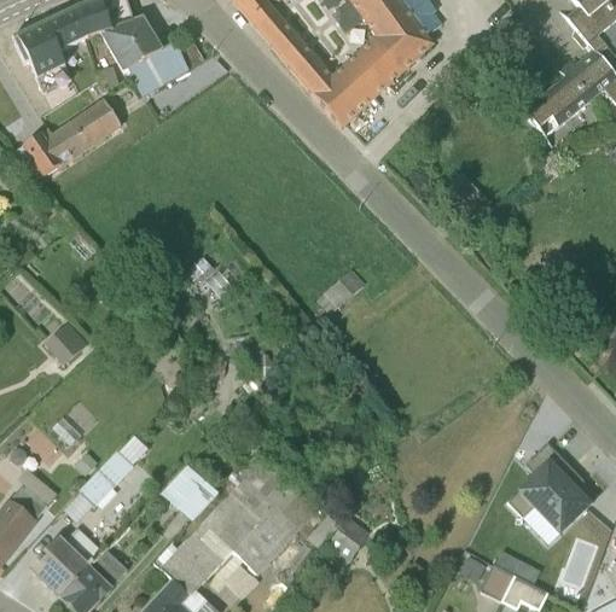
[(29,59),(44,91),(70,77),(58,51),(87,38),(100,34),(134,22),(127,0),(92,0),(76,5),(12,36),(24,62),(29,59)]
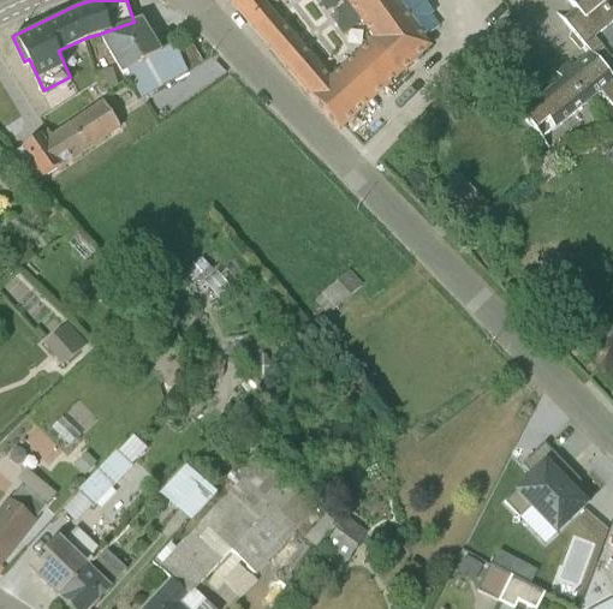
[(433,41),(426,33),(440,22),(422,0),(233,0),(340,126),(433,41)]
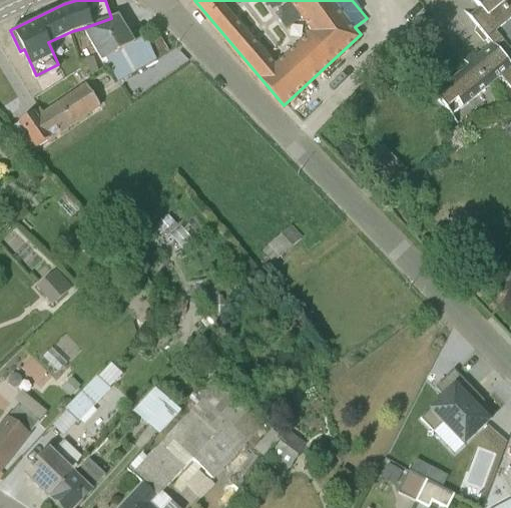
[(469,62),(434,92),(452,112),(462,103),(464,105),(501,74),(510,85),(510,0),(478,0),(481,4),(470,14),(492,41),(478,53),(473,47),(463,55),(469,62)]
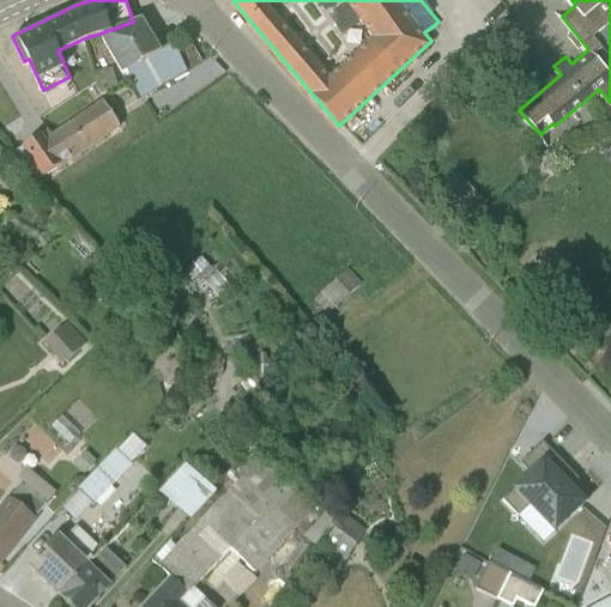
[(100,34),(121,71),(128,67),(141,93),(186,67),(186,66),(201,56),(192,41),(179,49),(174,40),(158,48),(143,22),(133,22),(100,34)]
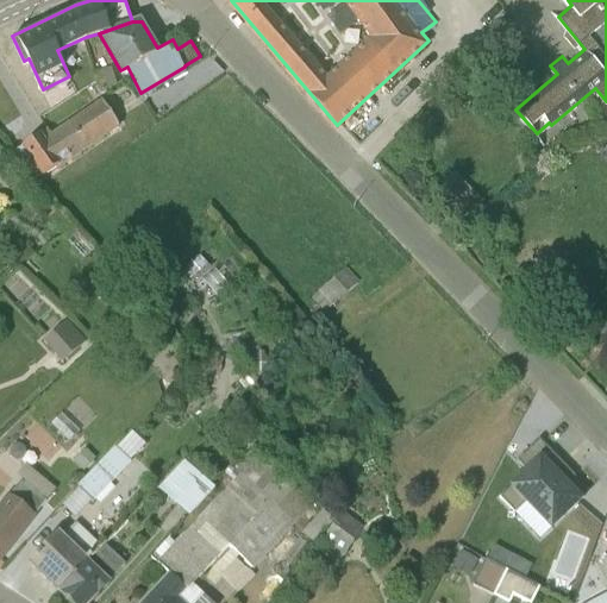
[(95,69),(101,90),(117,82),(112,64),(95,69)]
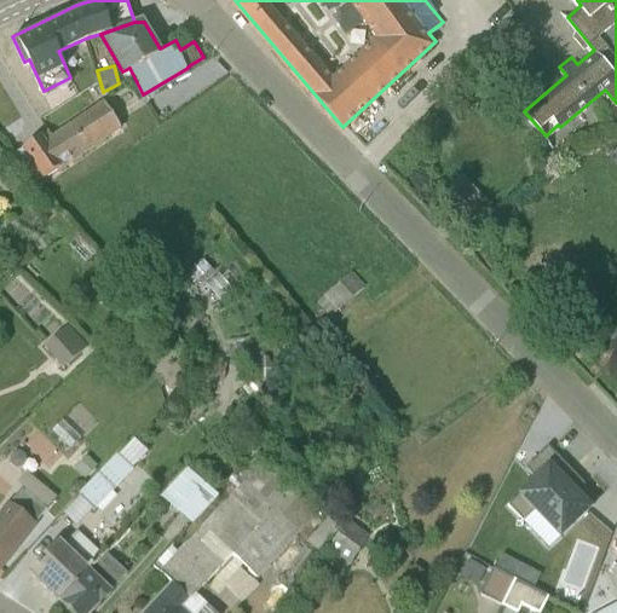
[(41,132),(16,150),(38,179),(63,162),(63,163),(121,126),(104,98),(45,136),(41,132)]
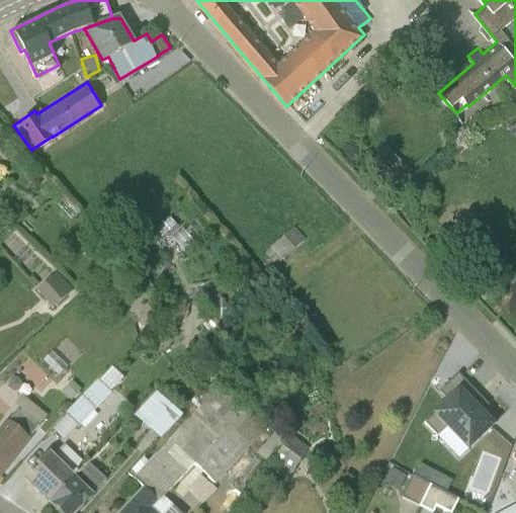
[(375,154),(401,181),(414,168),(389,142),(375,154)]
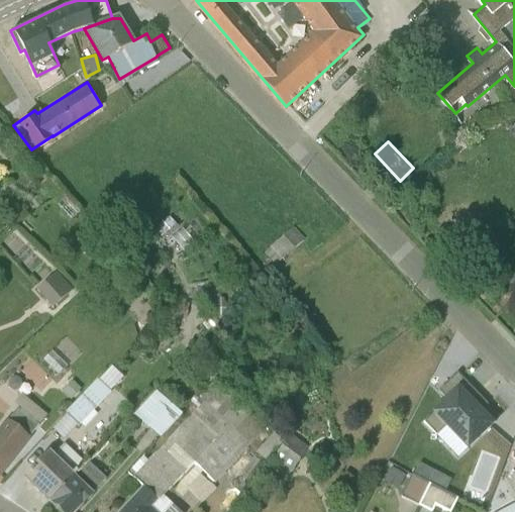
[(151,229),(161,239),(171,230),(184,245),(195,235),(173,210),(151,229)]
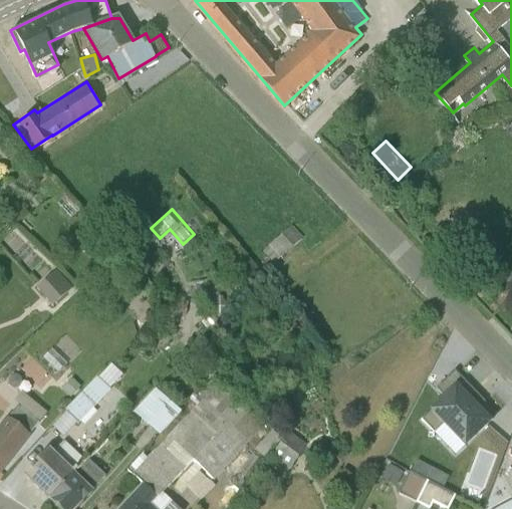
[(276,259),(307,234),(296,220),(265,245),(276,259)]
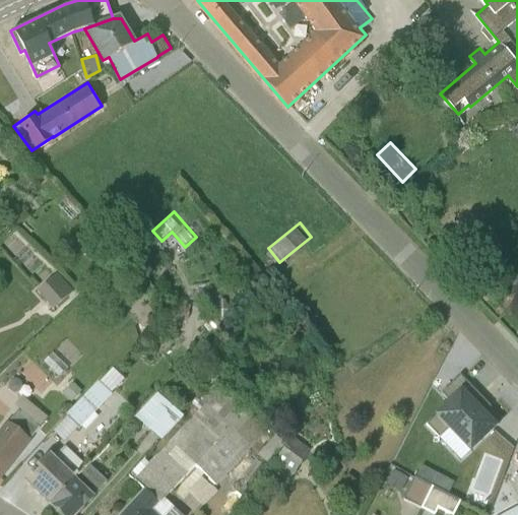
[(60,306),(77,281),(57,267),(40,291),(60,306)]
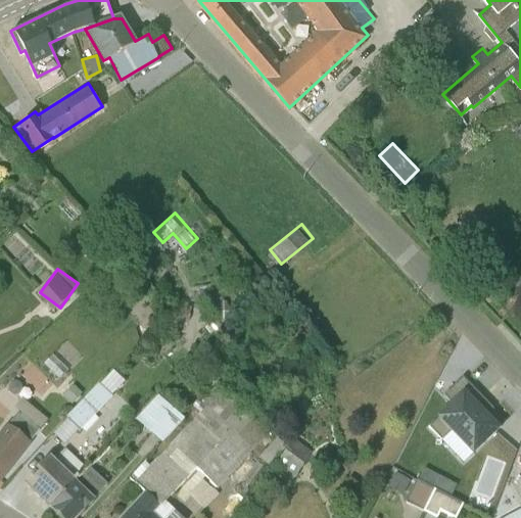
[(80,427),(82,426),(87,431),(100,416),(96,412),(113,392),(112,391),(125,378),(114,368),(101,381),(99,380),(67,416),(53,431),(64,442),(80,427)]
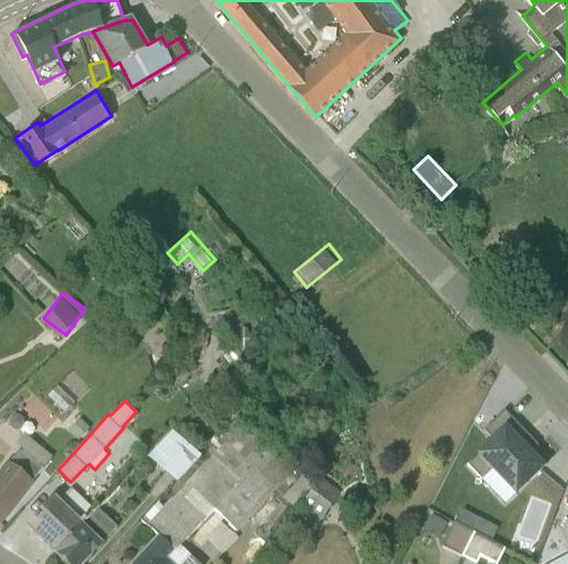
[(539,442),(505,407),(483,427),(492,436),(476,452),(477,453),(468,461),(506,501),(547,461),(534,447),(539,442)]
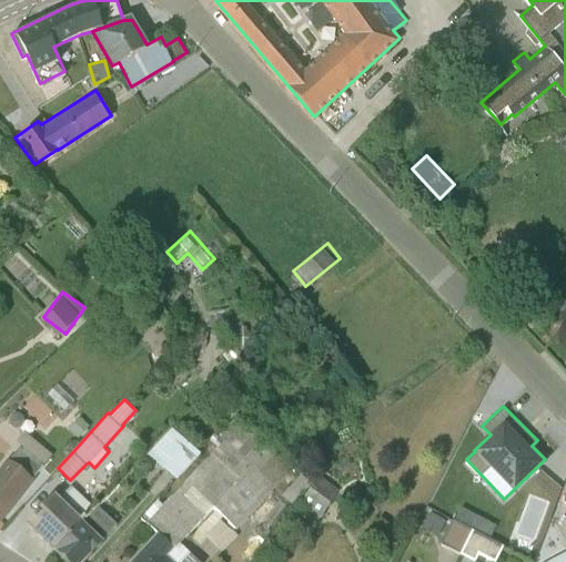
[(238,528),(293,466),(234,410),(210,436),(219,443),(219,445),(163,502),(158,498),(141,515),(158,530),(174,544),(168,554),(175,561),(201,561),(202,561),(180,542),(212,507),(213,507),(238,528)]
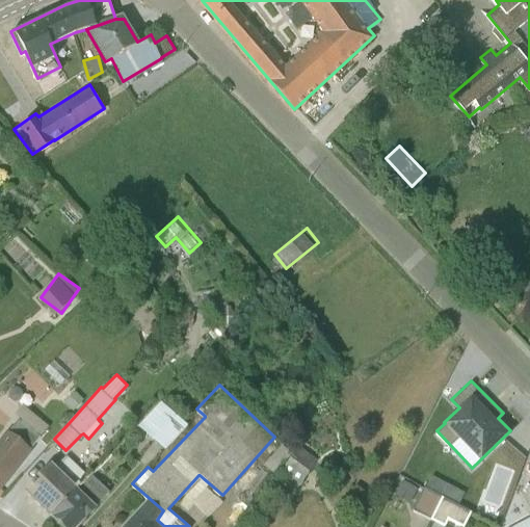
[(84,397),(75,388),(64,399),(74,407),(84,397)]
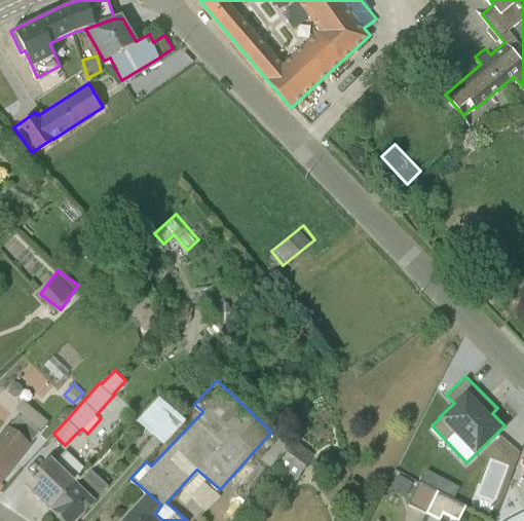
[(185,418),(159,395),(138,419),(163,443),(185,418)]
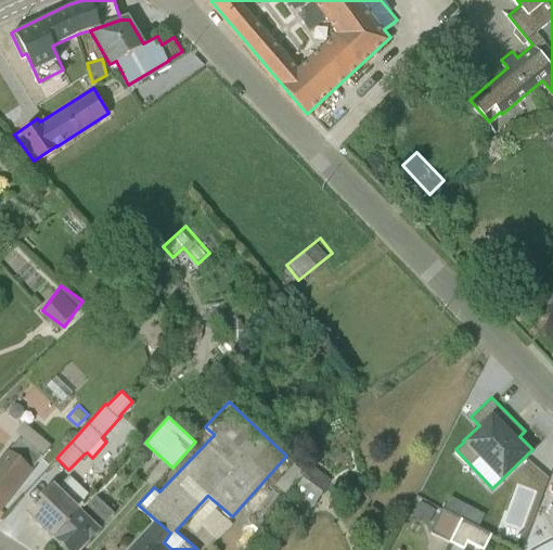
[(31,467),(51,443),(23,420),(15,430),(20,434),(0,457),(0,509),(34,469),(31,467)]
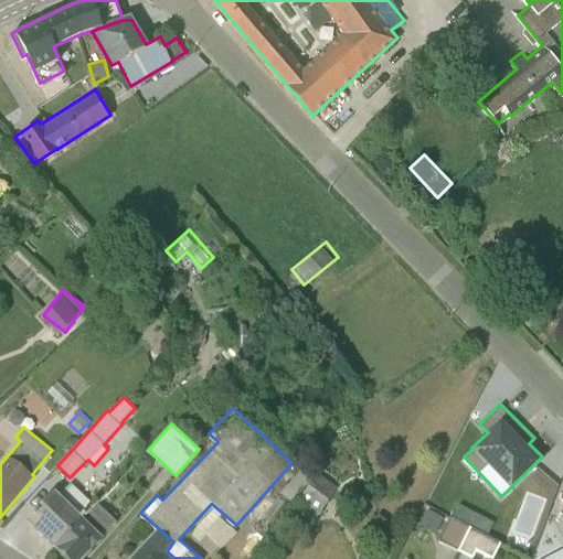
[(309,477),(300,469),(282,490),(291,498),(309,477)]
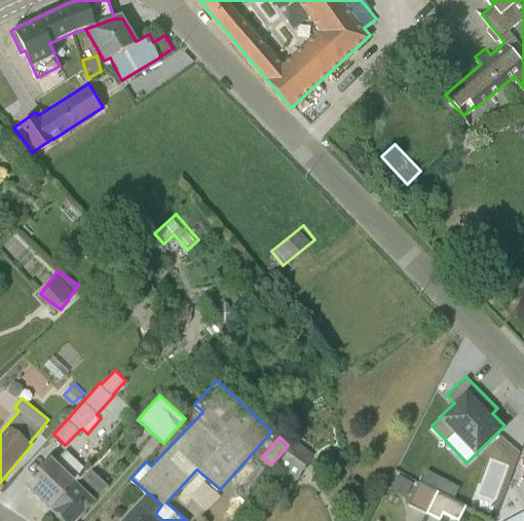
[(312,451),(296,439),(278,463),(296,476),(312,451)]
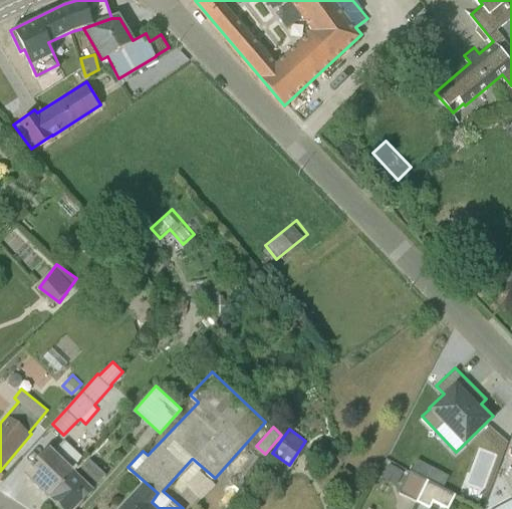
[(49,446),(24,473),(49,497),(86,458),(65,438),(53,450),(49,446)]
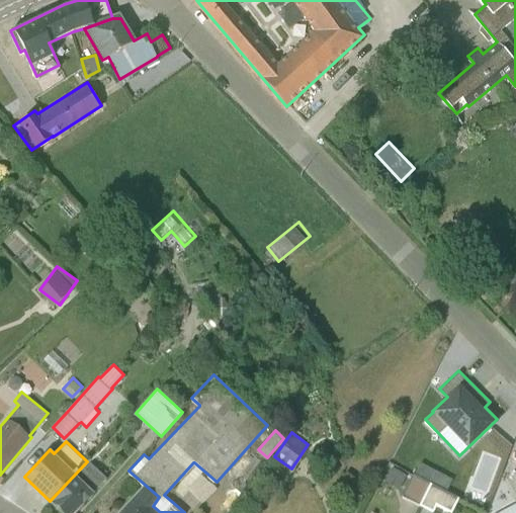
[(420,459),(414,472),(446,488),(452,477),(420,459)]
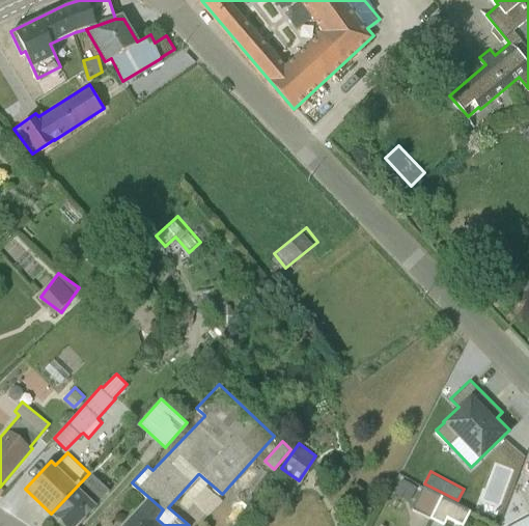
[(109,490),(91,472),(89,473),(51,514),(63,525),(76,525),(96,505),(95,504),(109,490)]
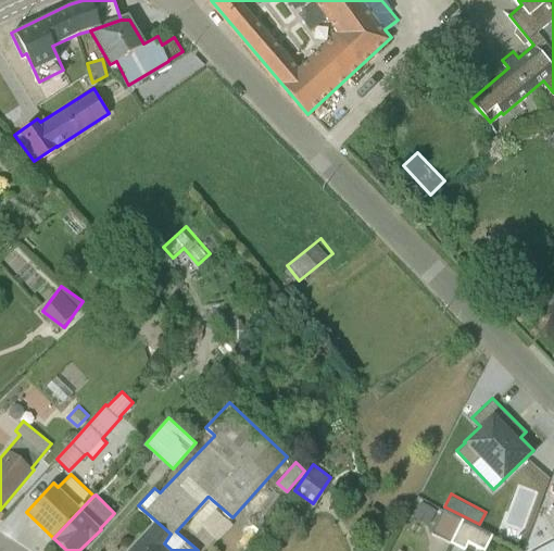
[(422,500),(414,514),(428,523),(437,509),(422,500)]
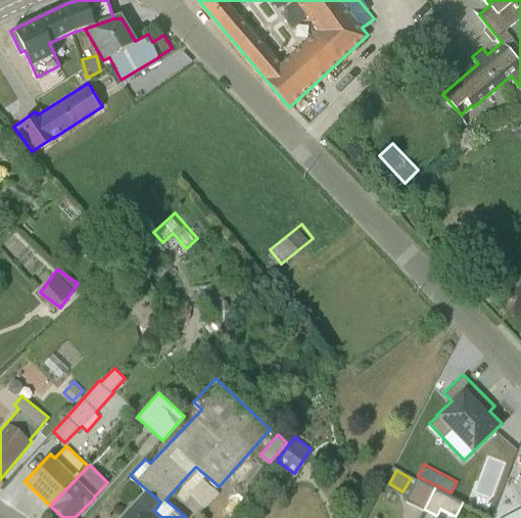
[(434,486),(417,478),(406,499),(423,508),(434,486)]
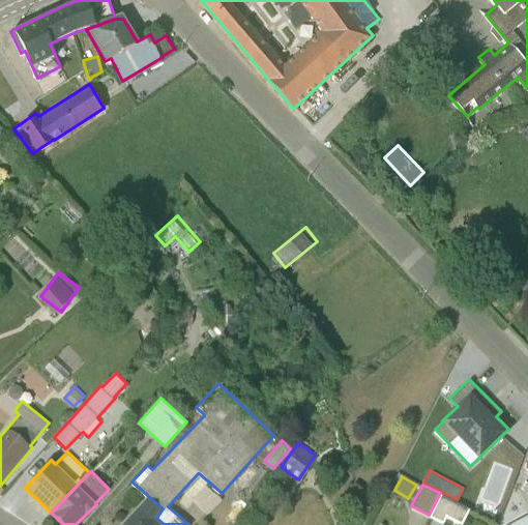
[(440,493),(429,515),(443,521),(446,515),(462,522),(469,508),(440,493)]
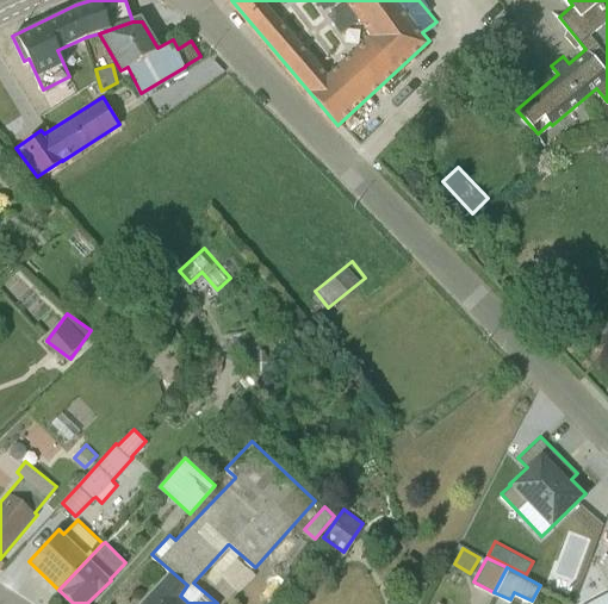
[(187,585),(169,570),(137,603),(188,603),(180,596),(187,585)]
